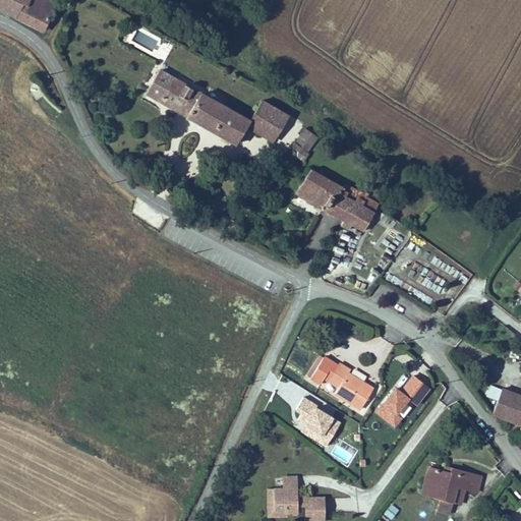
[(0,0),(0,10),(8,15),(14,0),(0,0)]
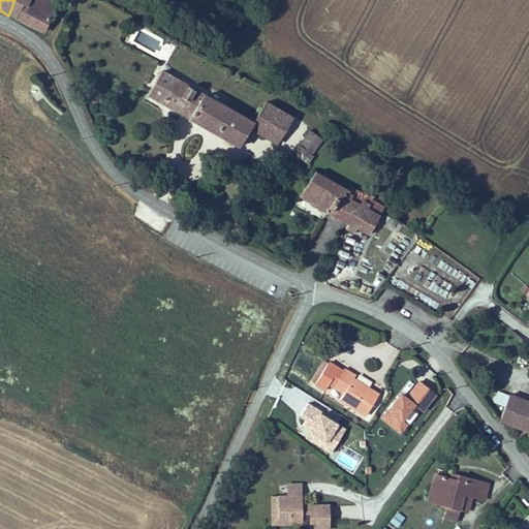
[(43,30),(54,3),(45,0),(14,0),(8,16),(43,30)]
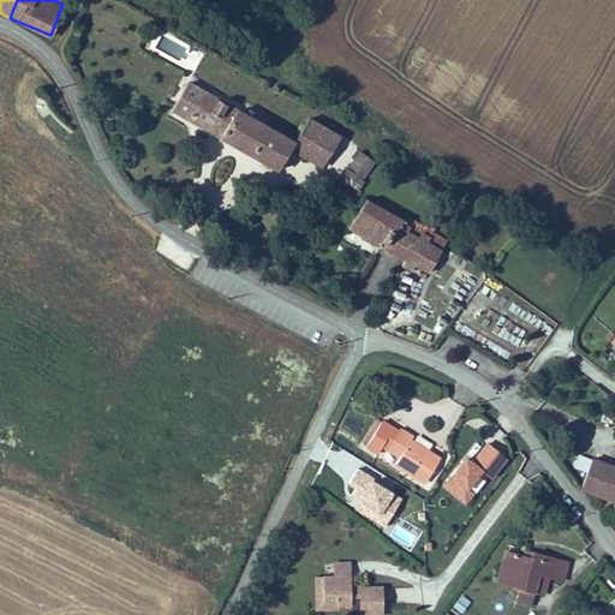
[(299,135),(190,73),(177,101),(193,111),(285,160),(299,135)]
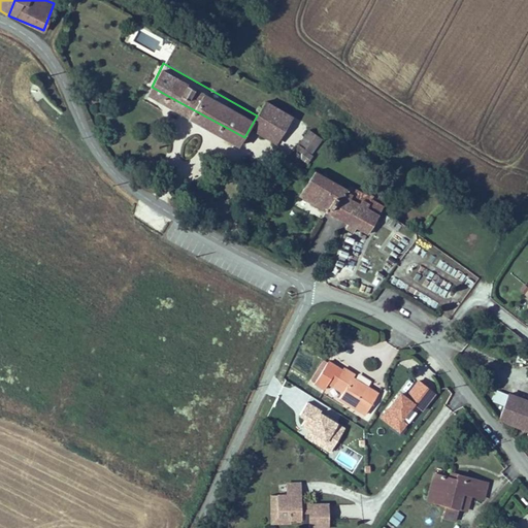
[(269,93),(257,116),(282,129),(293,106),(269,93)]
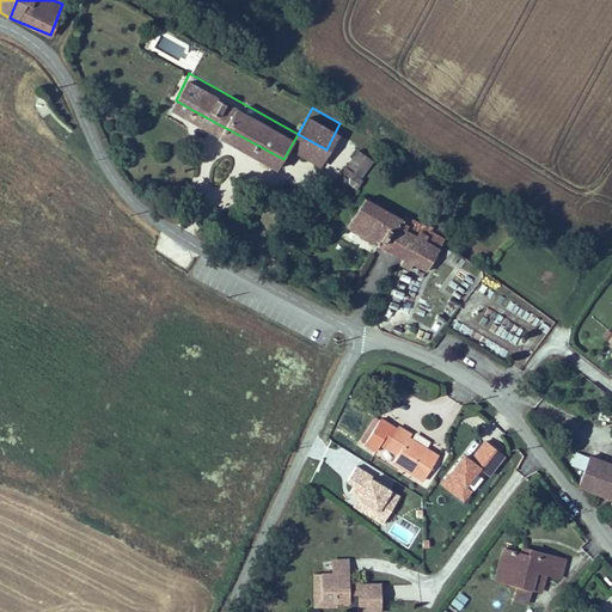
[(347,179),(357,164),(363,167),(378,142),(356,130),(332,171),(347,179)]
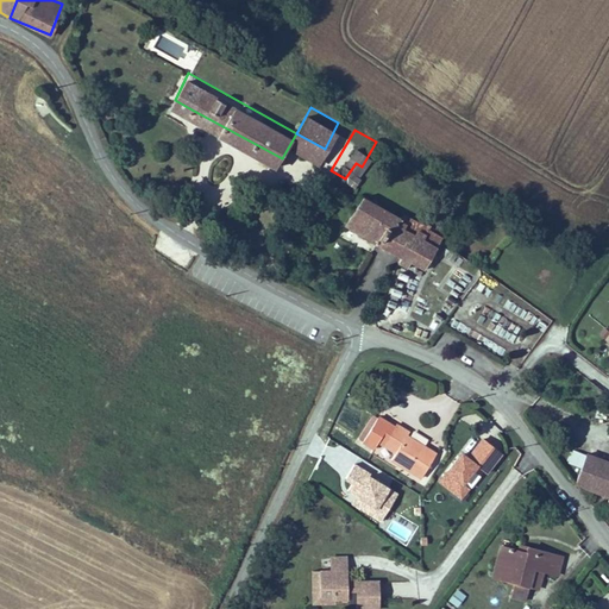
[(347,225),(377,242),(388,223),(395,226),(400,217),(364,196),(347,225)]
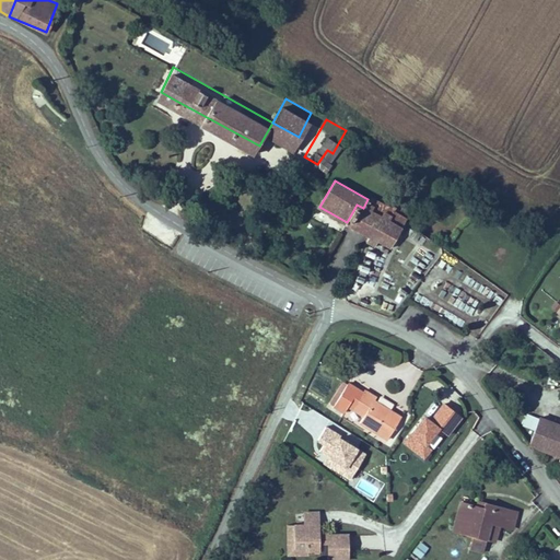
[(363,208),(357,205),(347,222),(371,237),(391,249),(407,224),(395,217),(398,211),(369,195),(368,199),(363,208)]
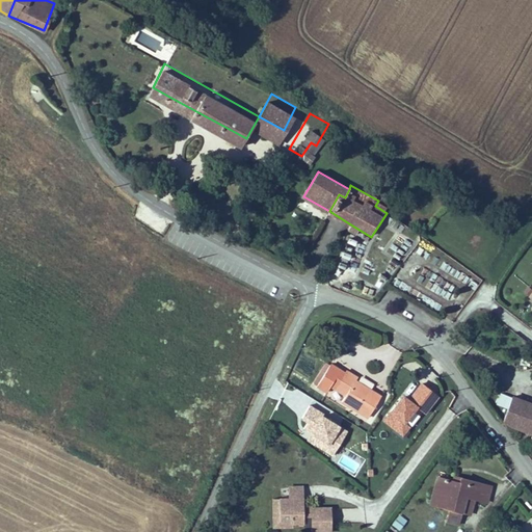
[(414,277),(448,301),(456,289),(422,266),(414,277)]
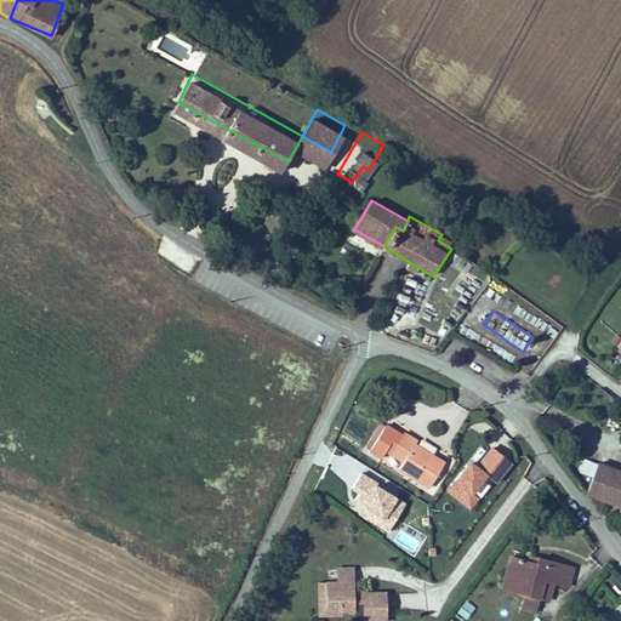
[(550,320),(545,330),(556,336),(560,326),(550,320)]
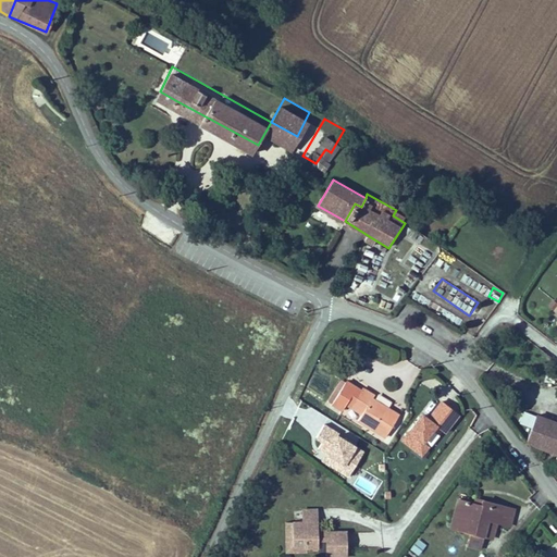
[(399,415),(371,396),(373,394),(360,386),(359,388),(356,394),(351,391),(354,385),(346,381),(332,404),(343,411),(347,405),(360,413),(357,418),(386,436),(399,415)]
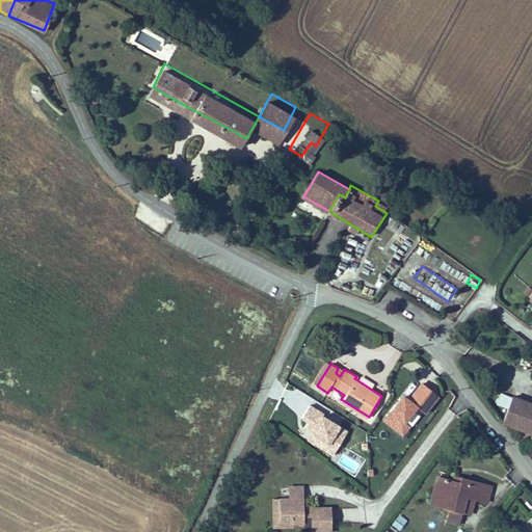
[(508,408),(512,397),(500,393),(496,403),(508,408)]
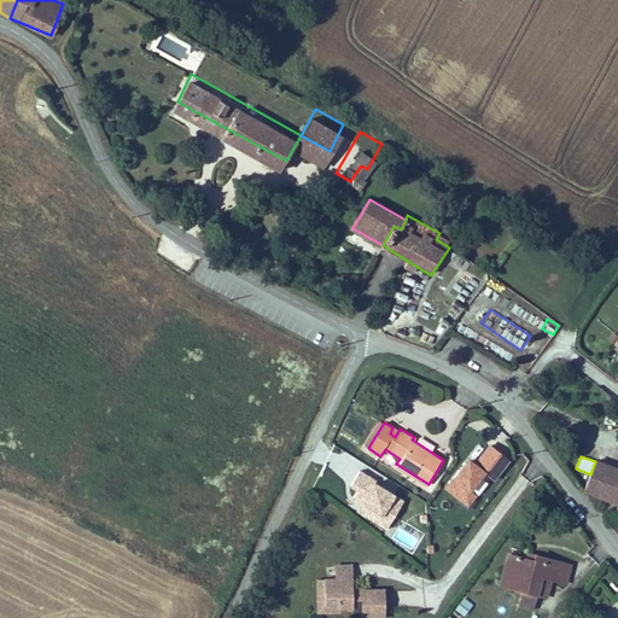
[(590,474),(584,491),(617,503),(617,467),(596,460),(595,461),(590,474)]
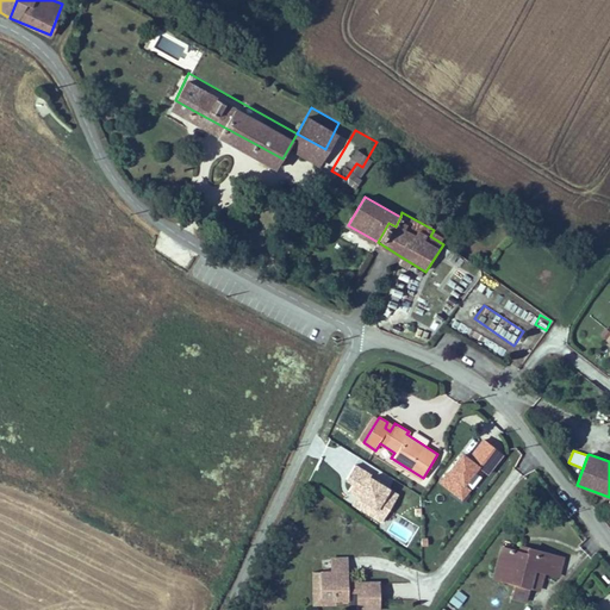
[(464,484),(478,466),(468,459),(467,460),(461,455),(441,481),(461,498),(470,489),(464,484)]
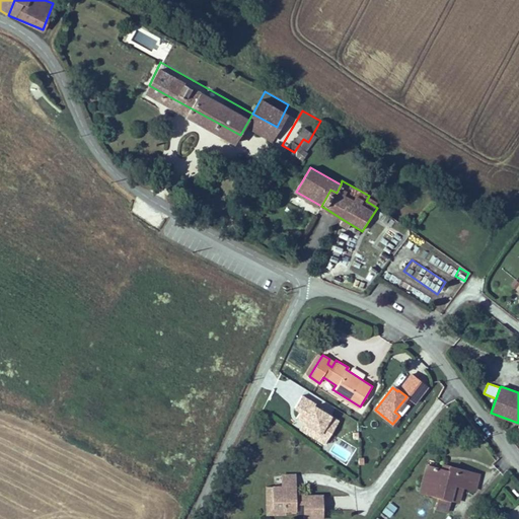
[(324,443),(339,420),(329,415),(323,411),(313,405),(315,403),(301,394),(294,406),(300,411),(296,417),(303,422),(311,426),(307,433),(324,443)]
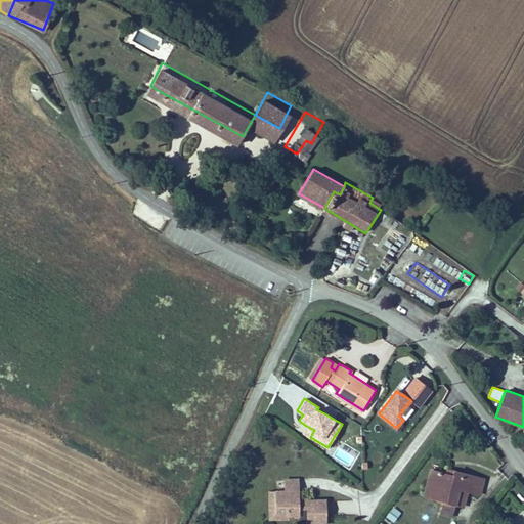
[(310,437),(314,430),(306,426),(302,432),(310,437)]
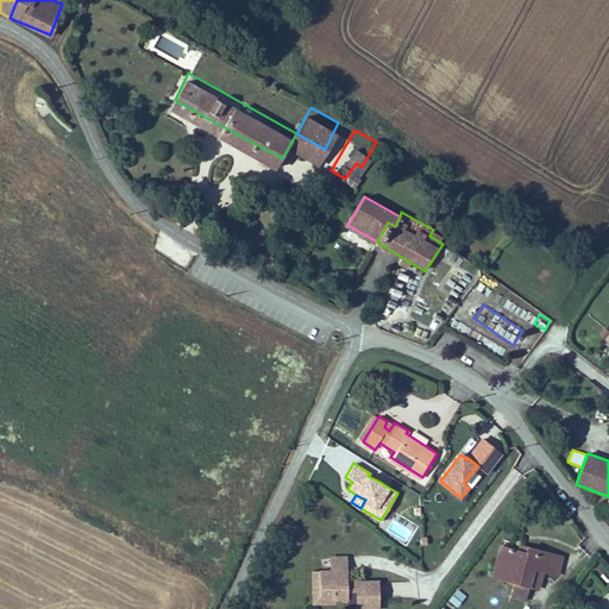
[(527,554),(528,547),(520,545),(518,551),(527,554)]
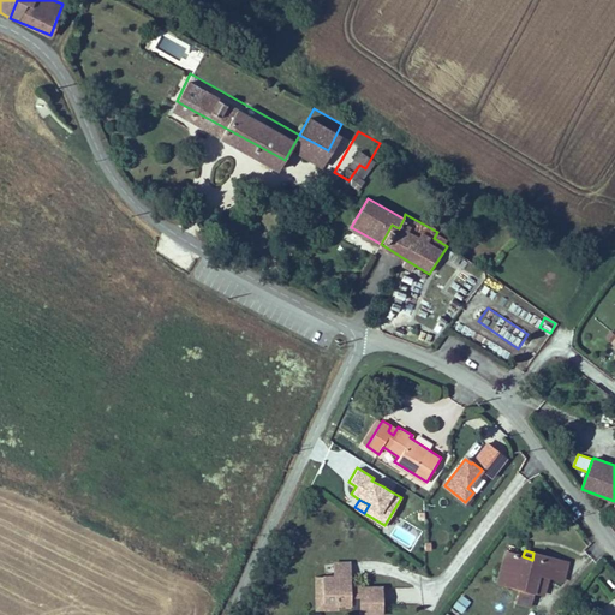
[(523,556),(505,551),(501,563),(511,567),(506,584),(520,589),(517,599),(529,603),(532,591),(537,572),(547,575),(562,579),(567,561),(551,557),(533,553),(532,560),(523,556)]
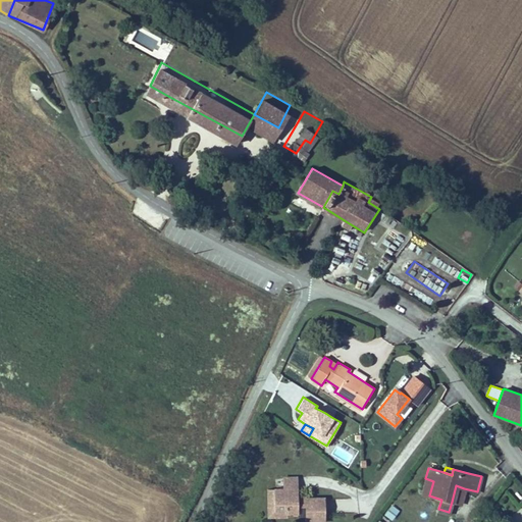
[(282,476),(282,484),(298,484),(298,476),(282,476)]
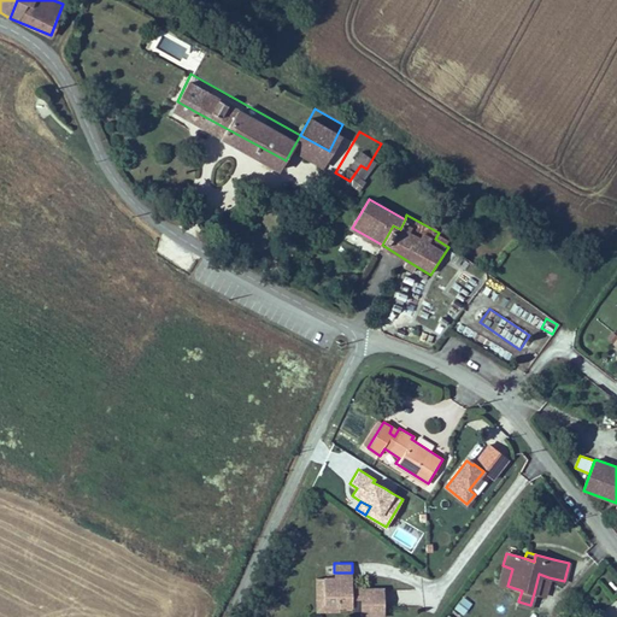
[(512,569),(503,565),(498,583),(507,586),(512,569)]
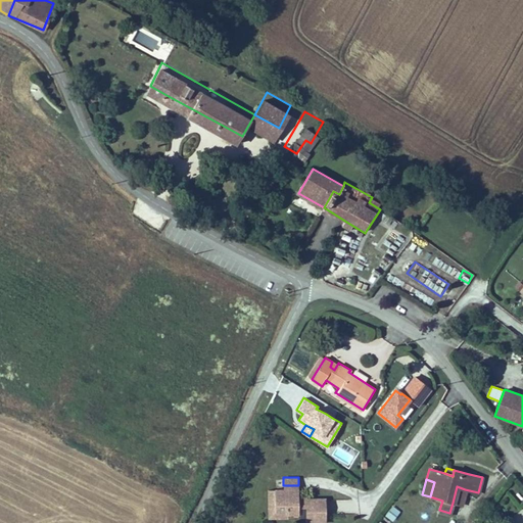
[(327,522),(327,498),(302,498),(298,498),(298,495),(298,485),(283,485),(283,489),(268,489),(268,501),(275,501),(275,512),(288,512),(288,514),(298,514),(298,517),(307,517),(307,522),(327,522)]
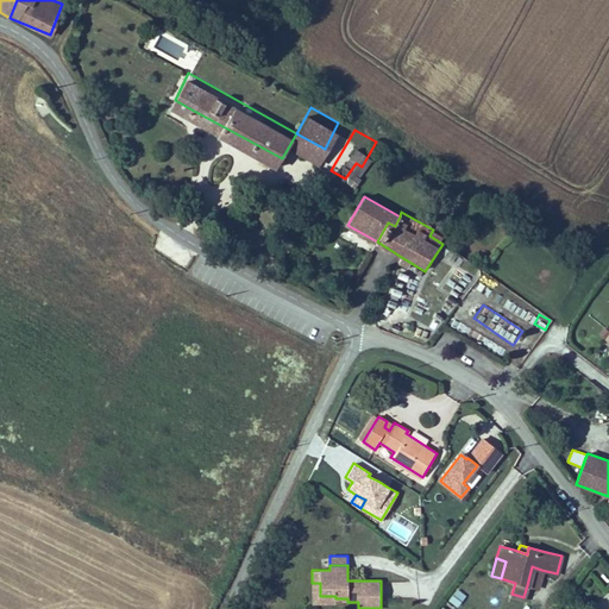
[(532,566),(527,585),(535,589),(541,570),(532,566)]
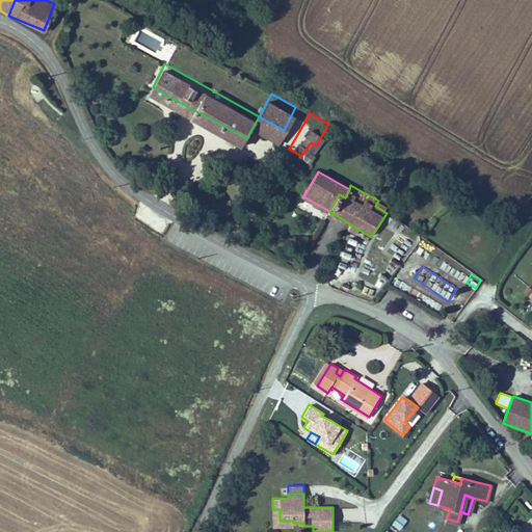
[(280,509),(272,509),(272,528),(293,528),(293,523),(293,521),(280,521),(280,509)]
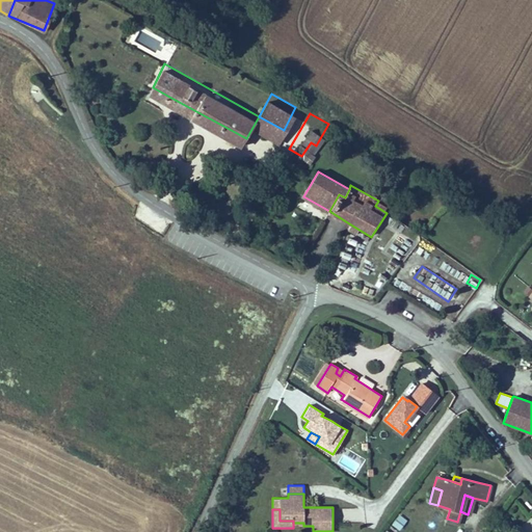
[(392,525),(399,531),(407,520),(399,514),(392,525)]
